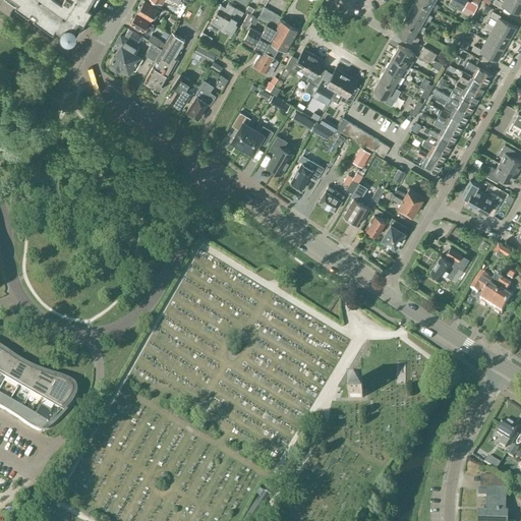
[(10,0),(29,13),(30,12),(34,15),(34,16),(53,30),(55,26),(61,31),(61,32),(61,34),(62,35),(63,37),(64,38),(66,39),(67,39),(70,39),(71,39),(73,37),(74,37),(75,34),(75,33),(75,31),(75,30),(77,26),(79,29),(92,7),(95,2),(96,0),(10,0)]
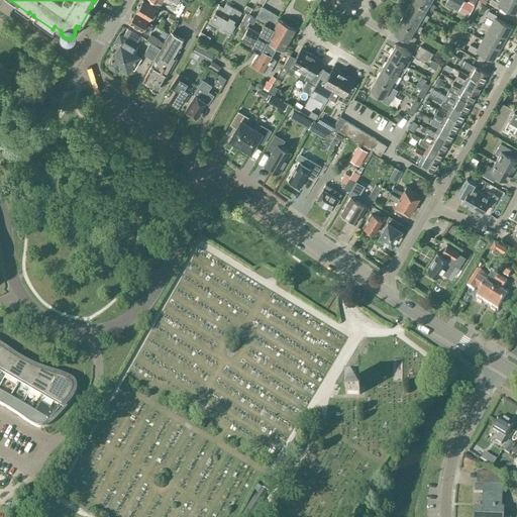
[(162,8),(161,8),(150,2),(149,4),(142,0),(135,11),(149,19),(156,9),(160,12),(162,8)]
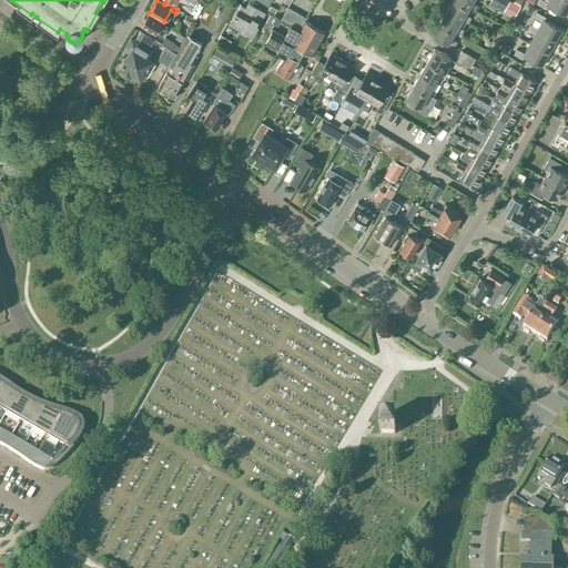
[(469,7),(456,0),(452,0),(446,10),(462,19),(468,22),(472,17),(465,13),(469,7)]
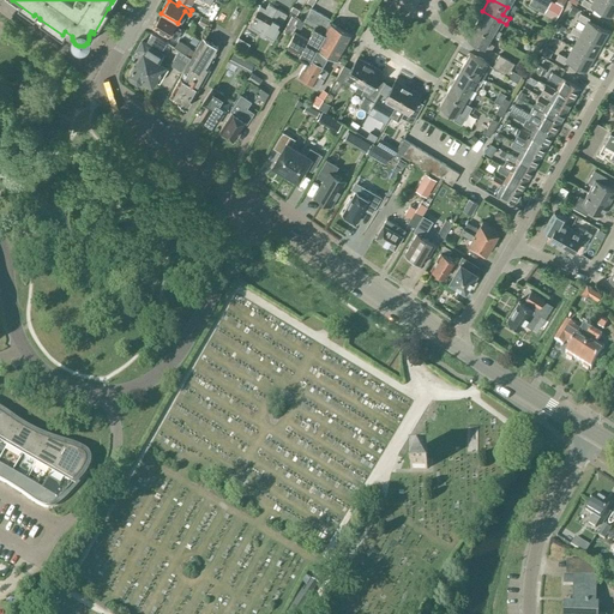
[(513,11),(517,5),(511,1),(511,0),(493,0),(507,7),(513,11)]
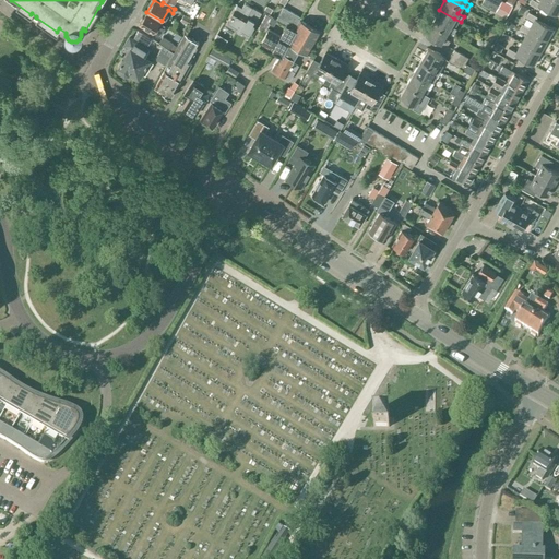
[(495,12),(498,7),(487,0),(483,0),(480,4),(495,12)]
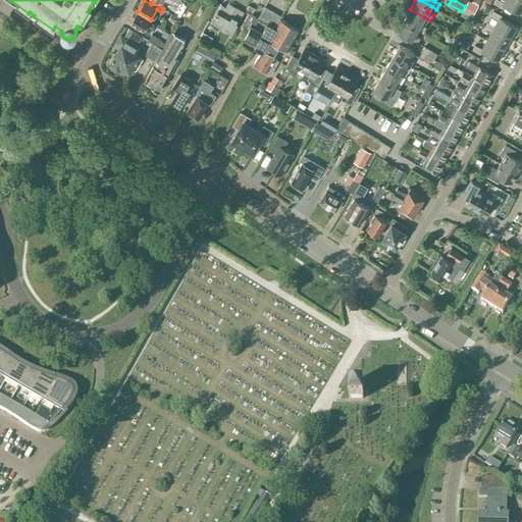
[(468,0),(465,6),(474,11),(477,5),(468,0)]
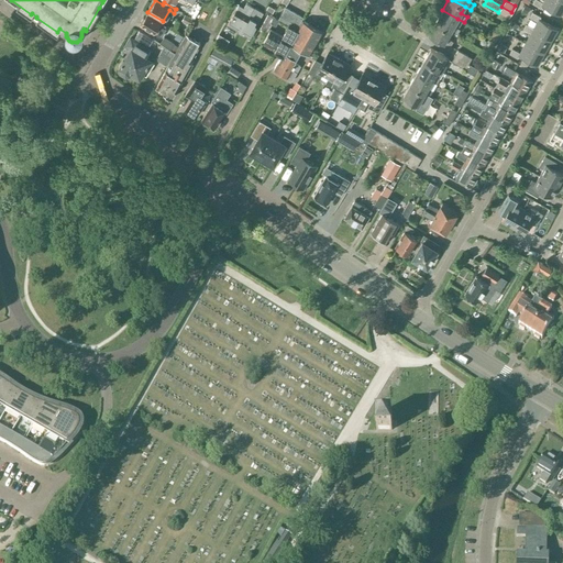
[(560,15),(562,10),(562,1),(560,0),(543,0),(542,2),(538,0),(533,0),(532,3),(540,8),(542,6),(560,15)]
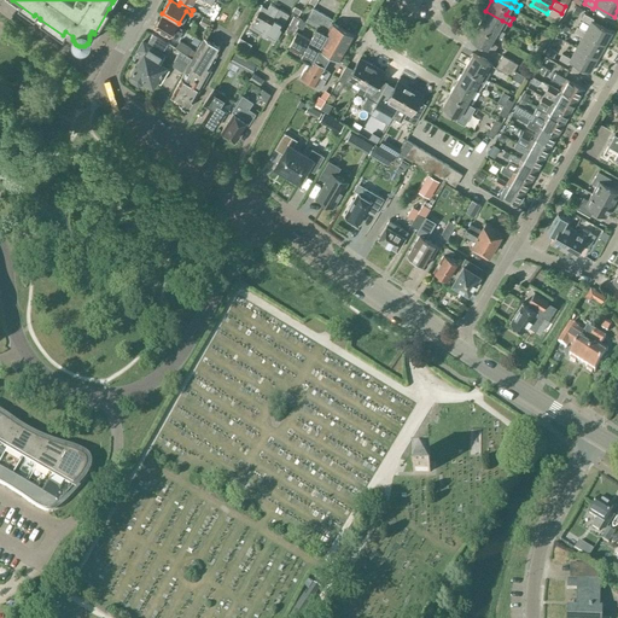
[(249,25),(263,34),(279,7),(270,4),(266,13),(258,10),(249,25)]
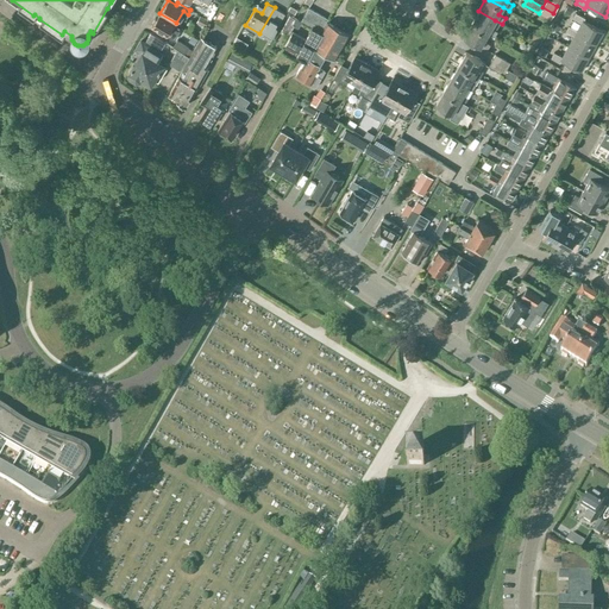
[(307,24),(314,11),(308,7),(301,20),(307,24)]
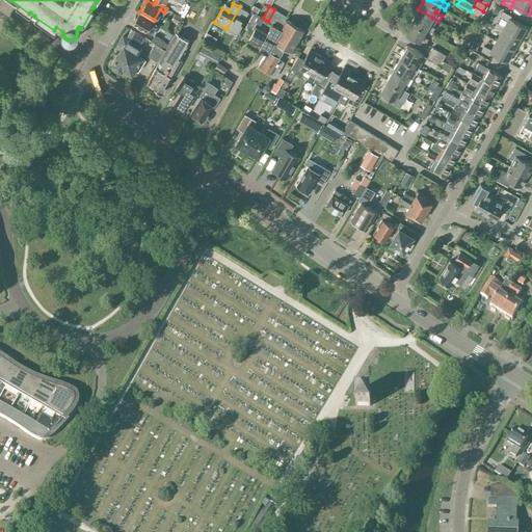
[(483,11),(474,6),(471,11),(480,17),(483,11)]
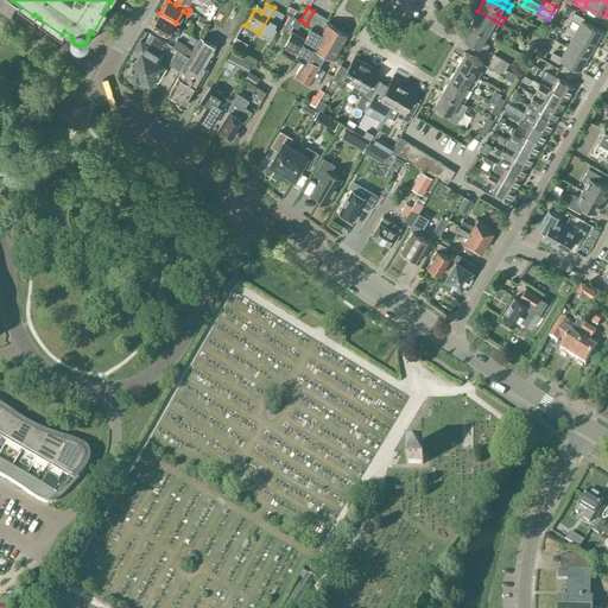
[(273,20),(268,18),(259,33),(270,39),(279,24),(278,24),(284,14),(278,11),(273,20)]
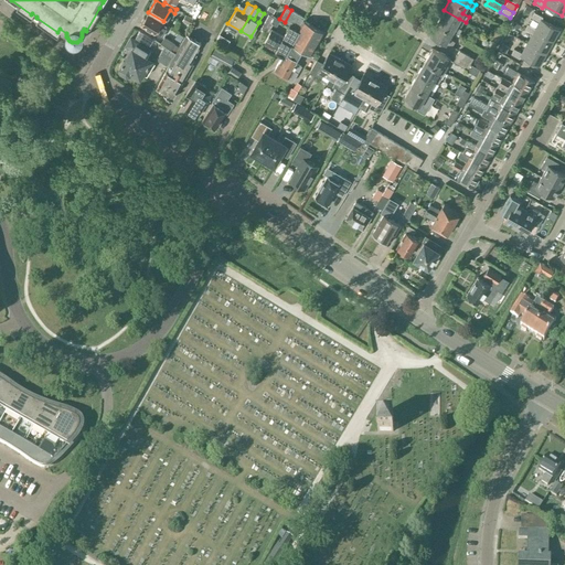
[(290,25),(298,13),(291,10),(285,22),(290,25)]
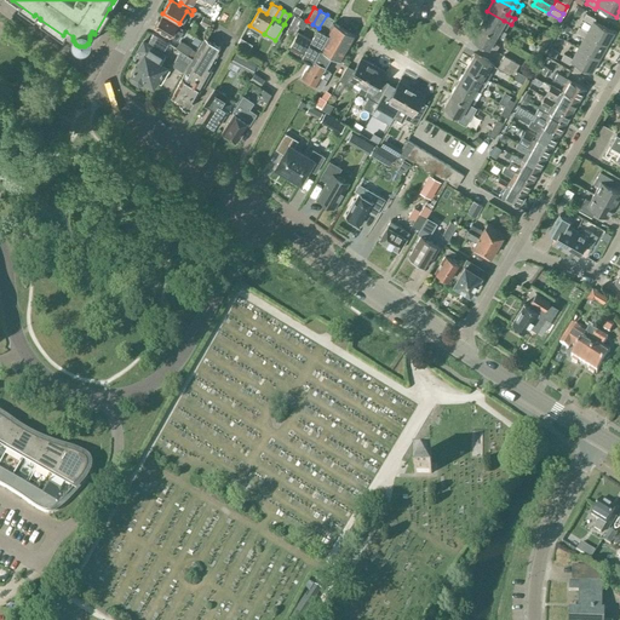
[(500,28),(504,21),(487,11),(480,24),(497,34),(503,38),(506,32),(500,28)]
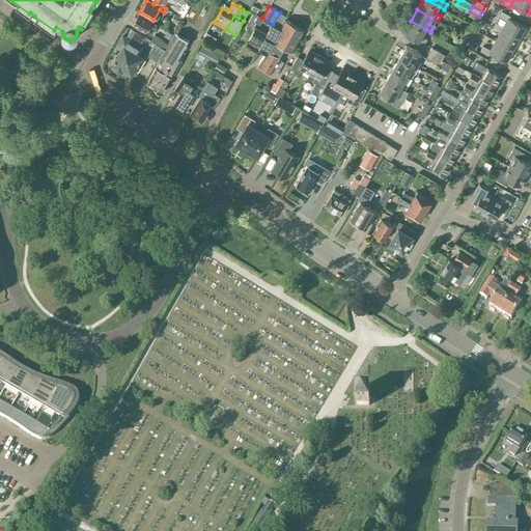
[(494,25),(520,39),(526,28),(508,18),(510,16),(502,11),(499,17),(506,21),(503,27),(496,23),(494,25)]
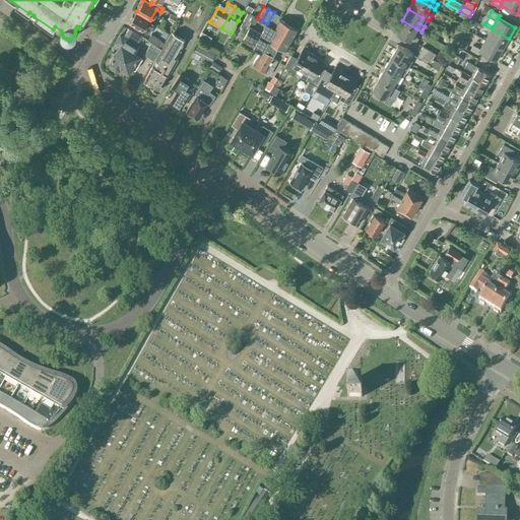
[(273,26),(280,16),(274,12),(267,23),(273,26)]
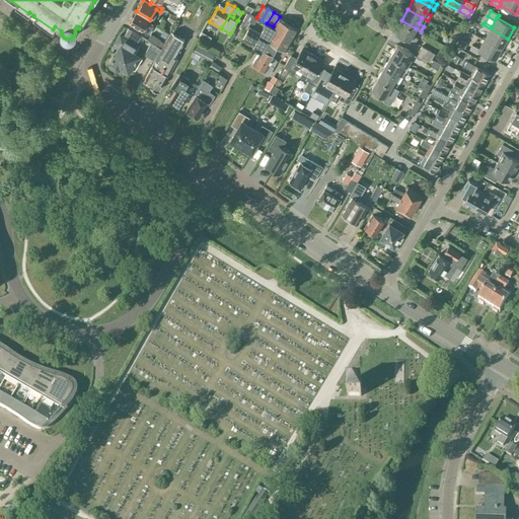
[(153,24),(144,18),(135,13),(129,22),(142,31),(147,23),(151,26),(153,24)]
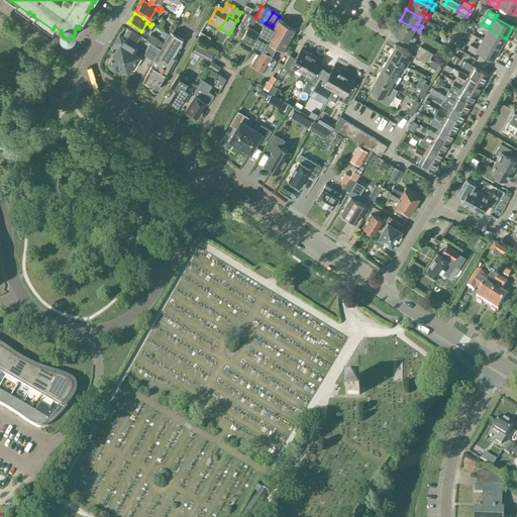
[(177,17),(170,13),(167,19),(174,23),(177,17)]
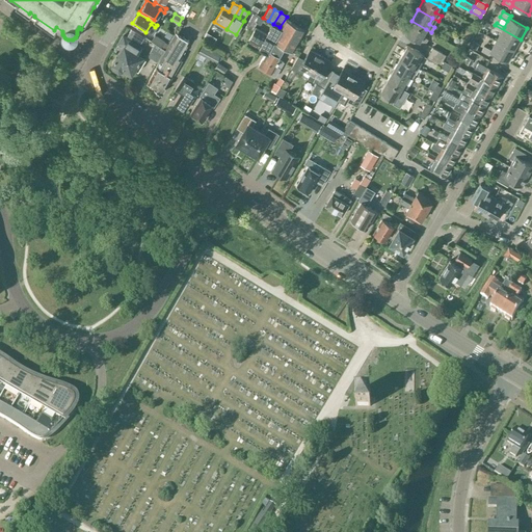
[(260,46),(266,34),(262,32),(266,24),(256,19),(251,26),(256,28),(248,40),(260,46)]
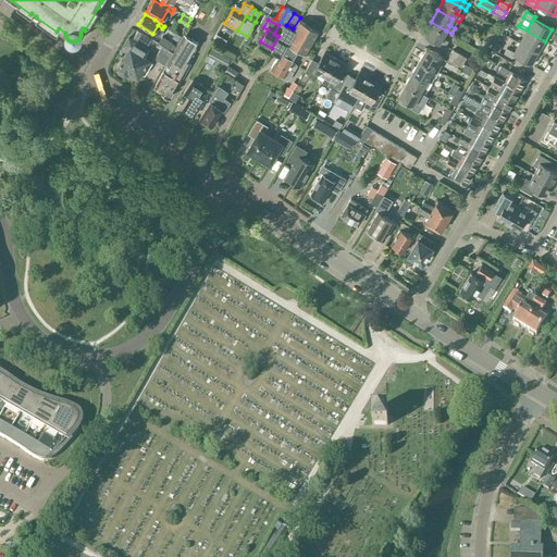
[(287,44),(297,50),(306,54),(319,32),(300,21),(287,44)]
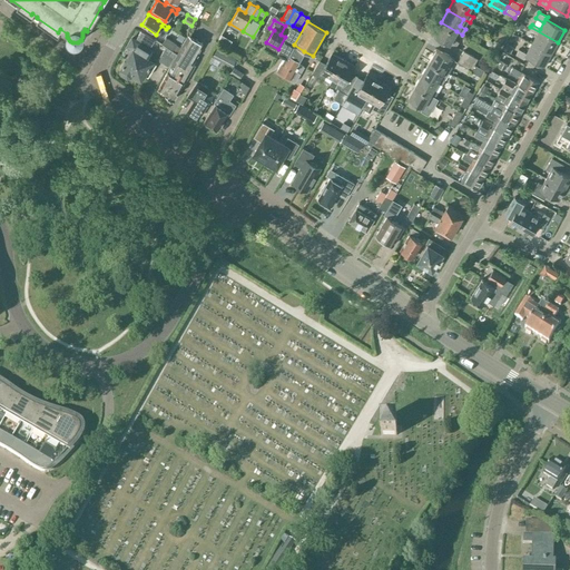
[(457,31),(441,22),(434,35),(455,47),(459,41),(453,38),(457,31)]
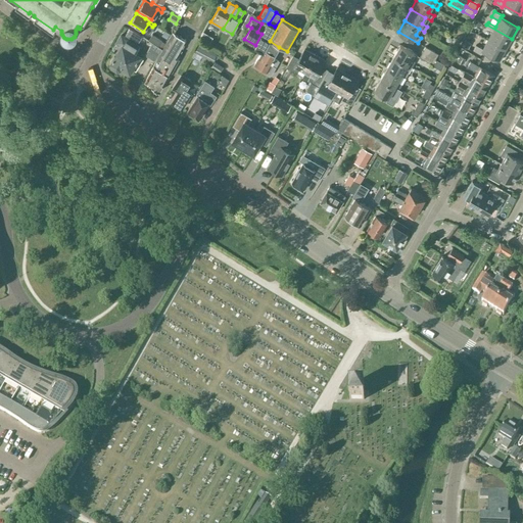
[(279,47),(270,41),(276,29),(268,24),(262,34),(255,45),(254,46),(262,50),(254,63),(254,65),(271,75),(279,61),(273,57),(279,47)]
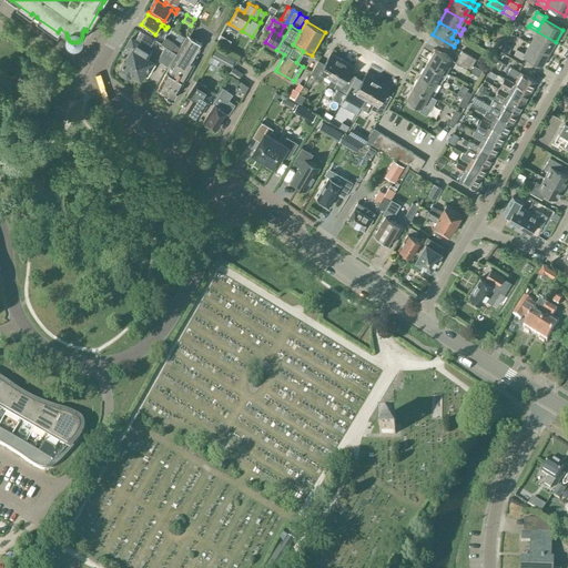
[(529,43),(548,54),(556,42),(528,27),(527,29),(535,33),(529,43)]
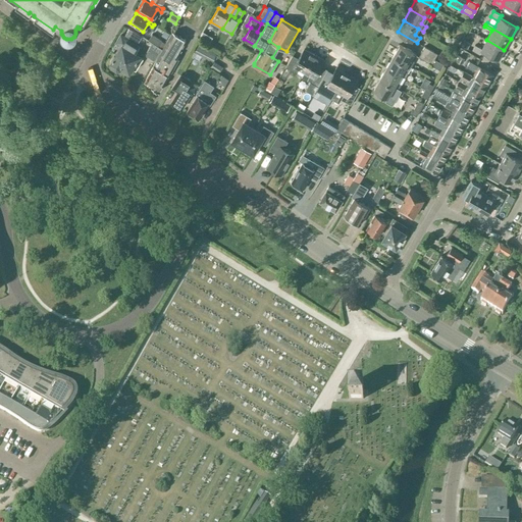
[(142,36),(128,28),(123,37),(121,35),(116,42),(121,45),(111,62),(111,65),(116,68),(119,68),(120,66),(129,71),(132,67),(136,70),(143,58),(139,55),(140,54),(135,51),(139,44),(138,44),(142,36)]
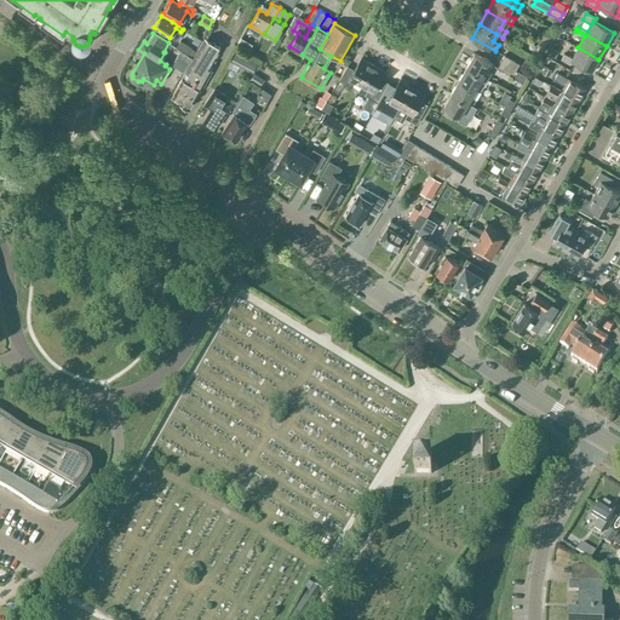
[(205,38),(182,79),(200,89),(202,90),(212,70),(207,68),(219,46),(205,38)]
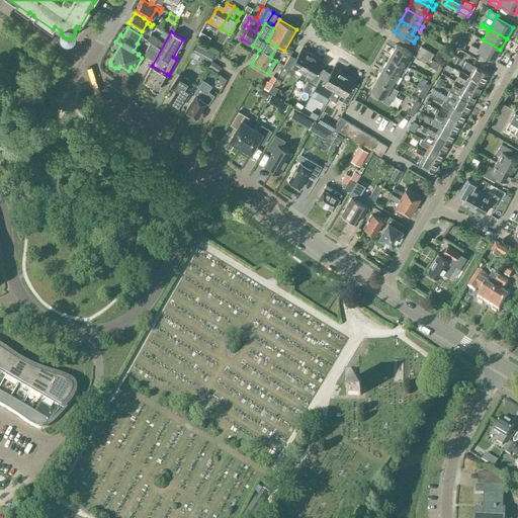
[(197,37),(207,41),(210,35),(200,31),(197,37)]
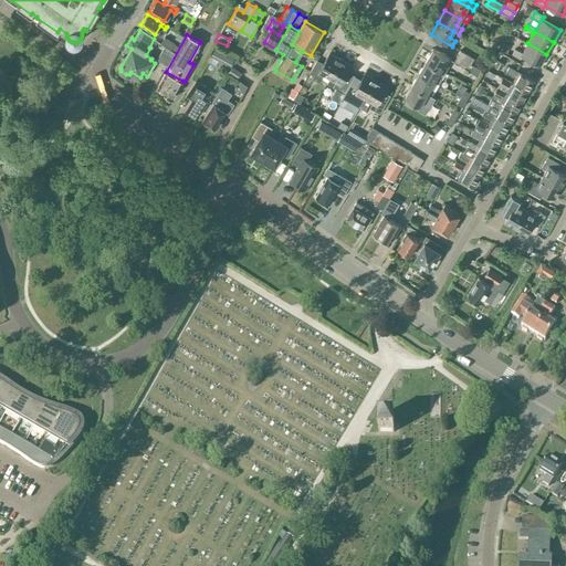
[(165,37),(160,43),(171,50),(175,44),(165,37)]
